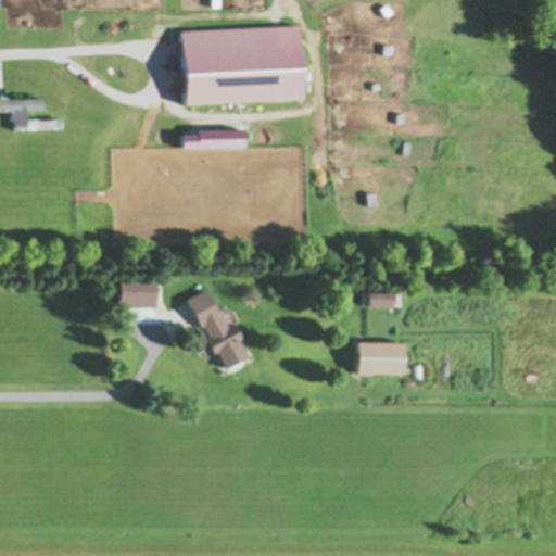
[(381,8),(388,4),(393,12),(387,16),(381,8)]
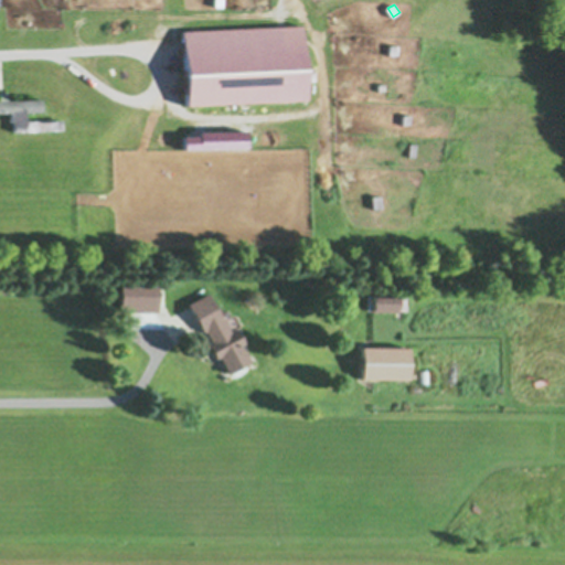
[(184,31),(302,25),(305,68),(315,68),(315,81),(305,82),(306,102),(189,106),(184,31)]
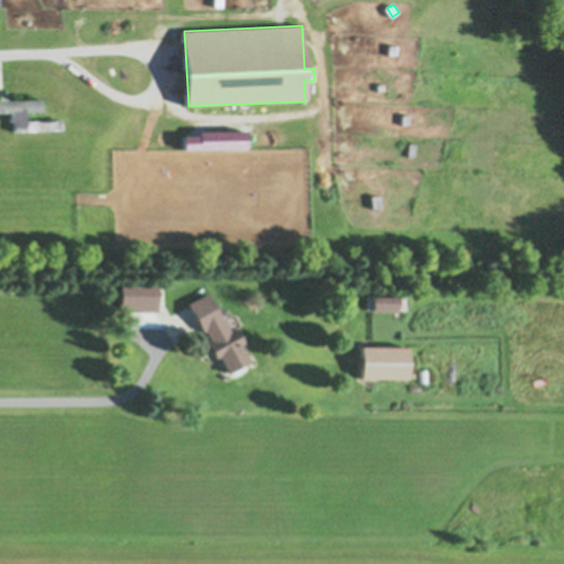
[(390,45),(399,45),(399,55),(390,54),(390,45)]
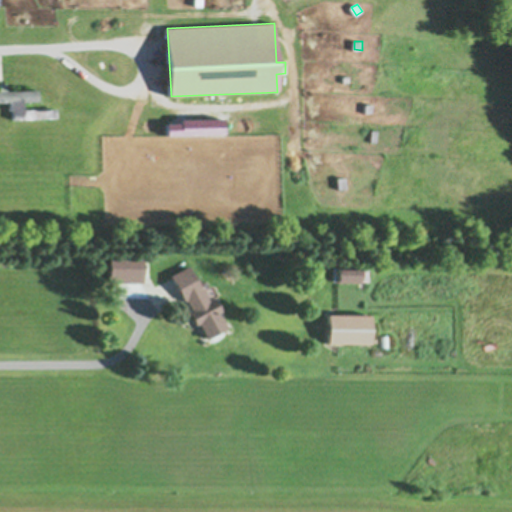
[(12,115),(12,110),(10,110),(10,101),(0,101),(0,83),(7,83),(7,90),(39,89),(39,100),(24,101),(24,109),(57,109),(57,117),(12,118),(12,115)]
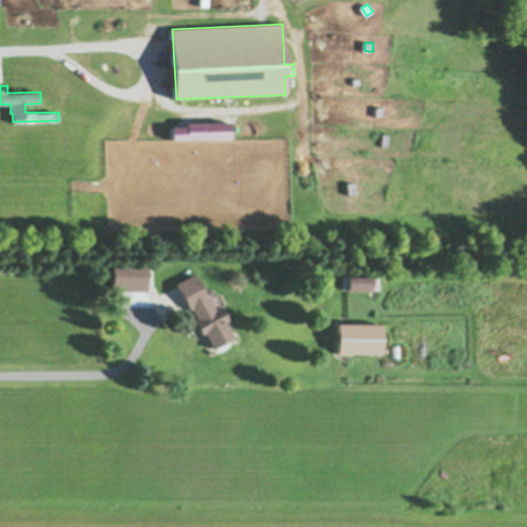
[(348,182),(356,182),(356,195),(348,195),(348,182)]
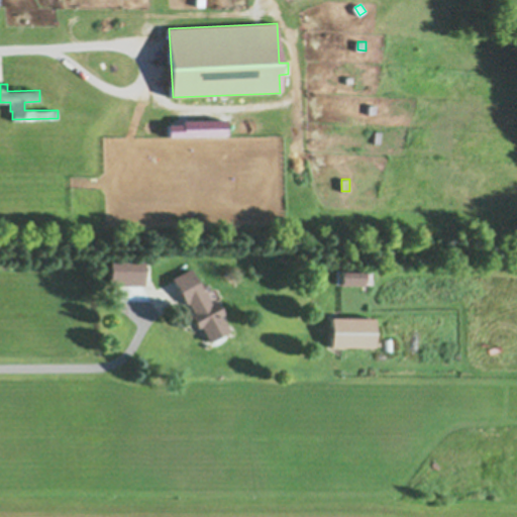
[(109,263),(144,263),(144,286),(109,286),(109,263)]
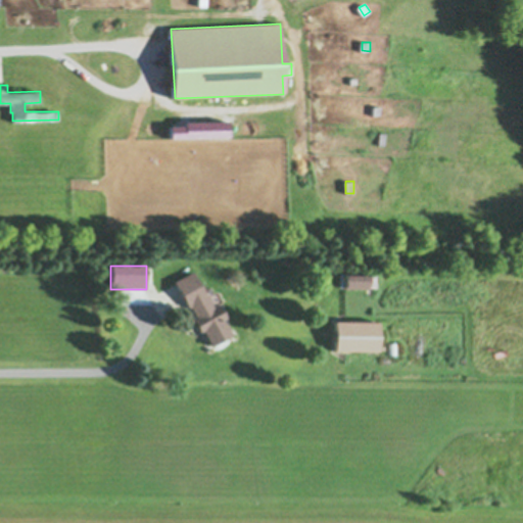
[(174,281),(193,271),(206,295),(207,295),(214,306),(218,303),(227,318),(224,320),(231,333),(230,334),(232,336),(211,347),(202,330),(199,332),(192,318),(195,317),(190,306),(188,307),(174,281)]
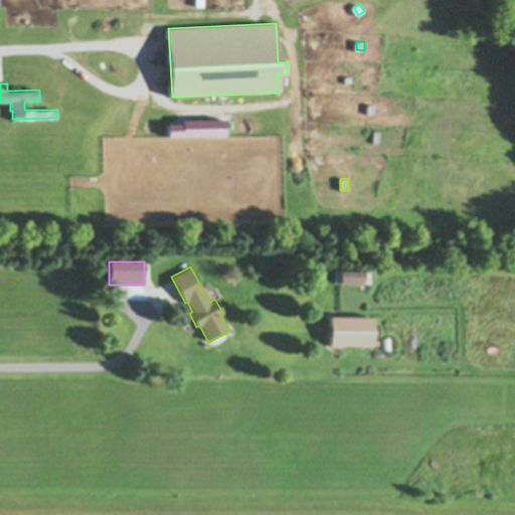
[(340,272),(363,273),(363,268),(372,268),(371,283),(363,283),(363,284),(340,284),(340,279),(339,278),(340,275),(340,272)]
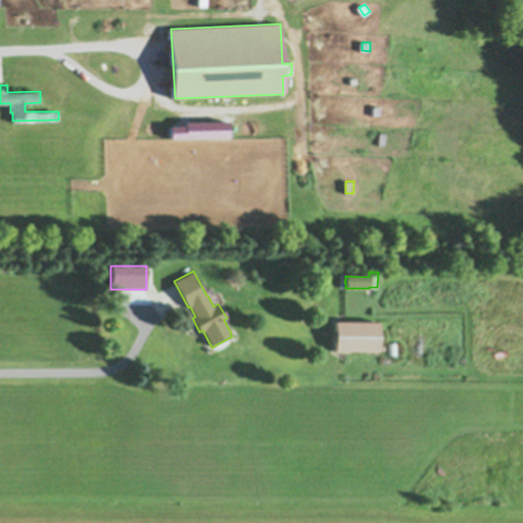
[(335,322),(379,322),(379,352),(335,351),(335,322)]
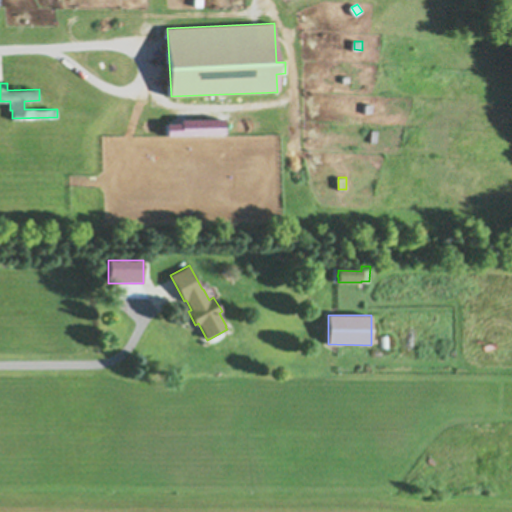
[(381,334),(389,334),(389,345),(381,345),(381,334)]
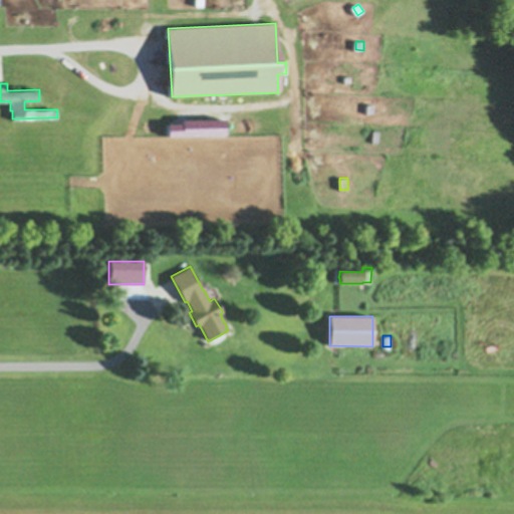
[(440,348),(444,351),(438,359),(434,355),(440,348)]
